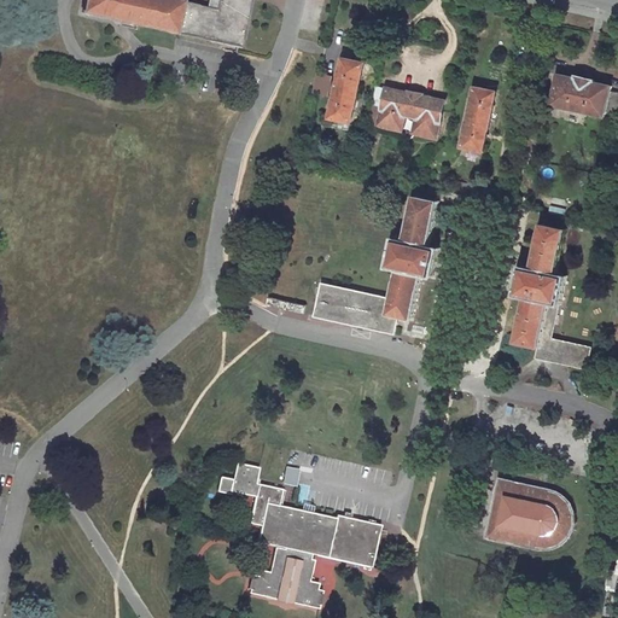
[(136,24),(242,47),(251,0),(216,0),(215,9),(178,0),(85,0),(82,12),(136,24)]
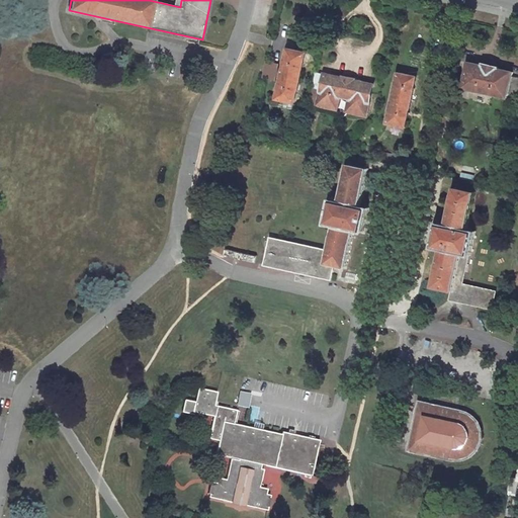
[(288,49),(277,98),(276,105),(292,109),(294,102),(299,79),(306,53),(288,49)]
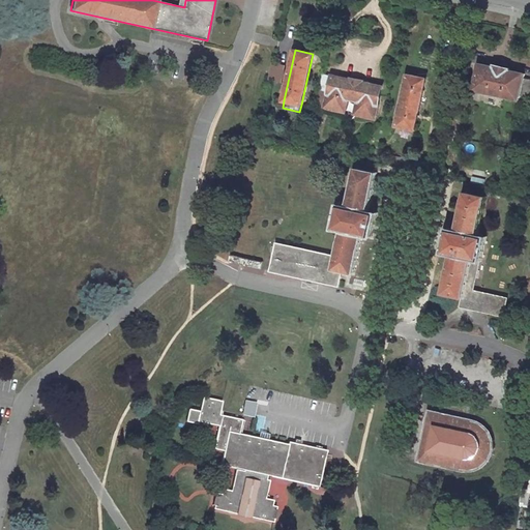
[(286,65),(273,63),(270,80),(282,82),(286,65)]
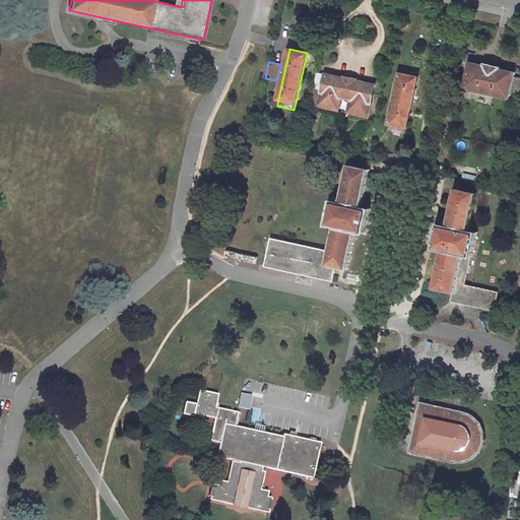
[(484,65),(470,62),(464,87),(509,98),(510,92),(519,94),(519,89),(519,78),(513,78),(515,72),(500,69),(500,67),(485,64),(484,65)]
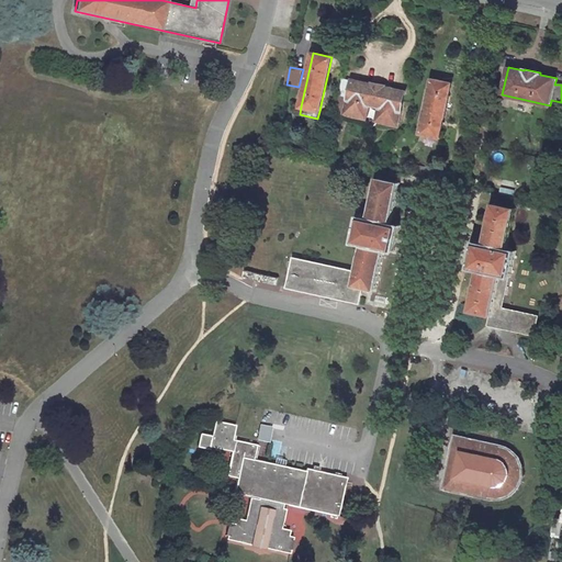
[(451,83),(433,79),(420,133),(439,137),(451,83)]
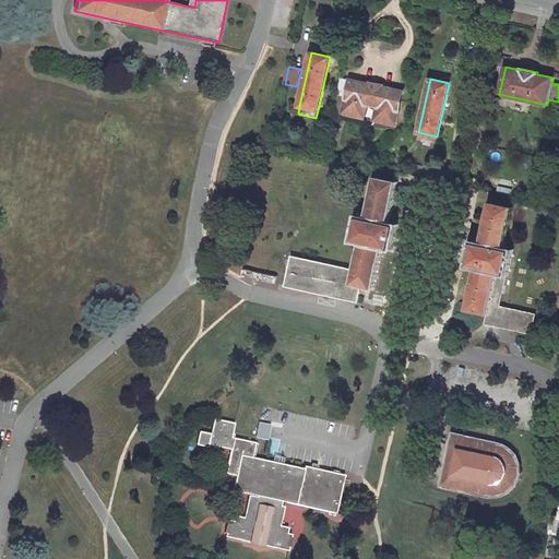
[(337,95),(333,111),(364,118),(367,104),(377,106),(373,120),(395,125),(403,91),(383,86),(383,85),(370,82),(369,83),(349,80),(346,96),(337,95)]
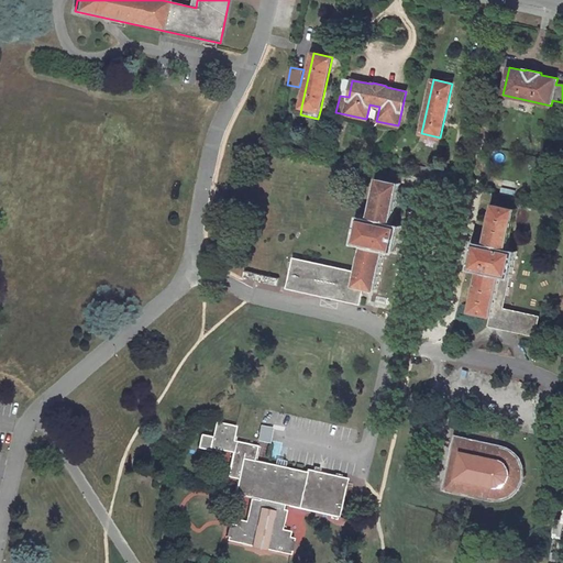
[(379,178),(392,181),(394,172),(382,169),(379,178)]
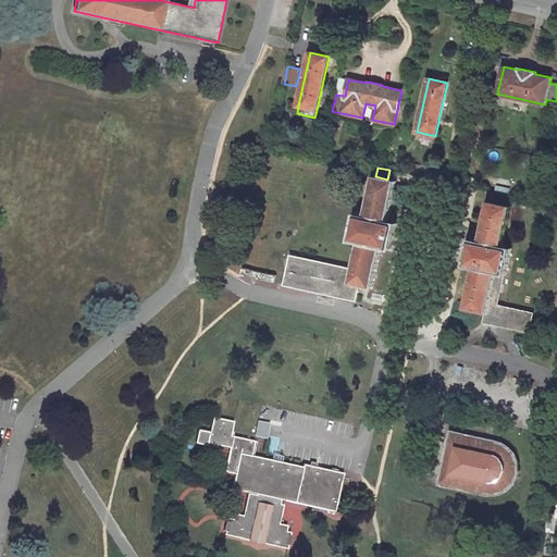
[(350,283),(360,285),(369,287),(373,288),(380,256),(382,248),(391,250),(393,242),(397,243),(400,233),(395,232),(397,223),(387,221),(396,181),(387,180),(375,176),(367,215),(366,219),(356,217),(350,240),(359,243),(359,245),(354,269),(350,283)]
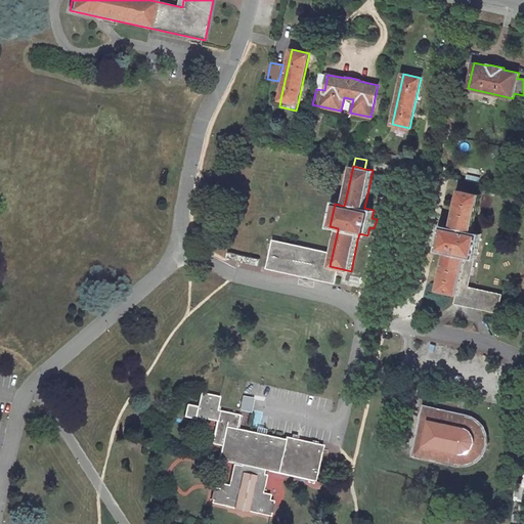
[(478,178),(467,175),(466,182),(477,184),(478,178)]
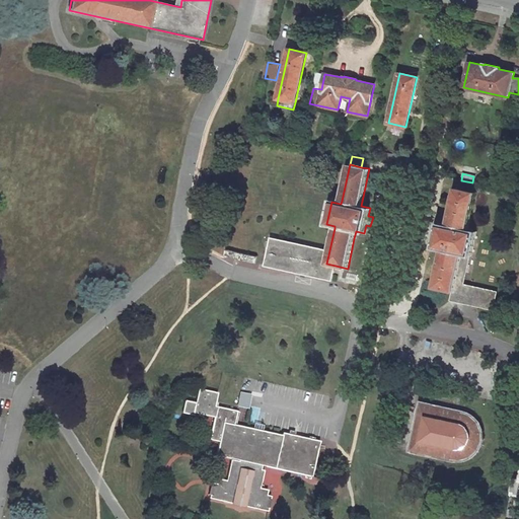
[(438,223),(433,248),(442,250),(441,254),(434,287),(453,292),(451,301),(473,306),(493,310),(496,292),(463,285),(466,273),(464,272),(465,267),(467,268),(469,256),(470,256),(476,232),(467,230),(475,193),(456,189),(449,219),(447,225),(438,223)]
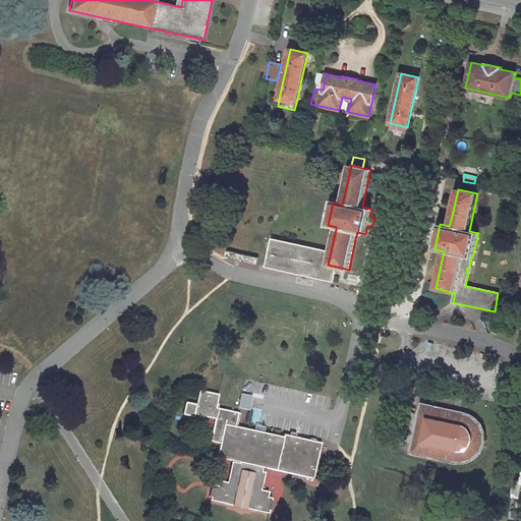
[(328,265),(331,251),(271,238),(265,268),(333,282),(336,271),(337,267),(328,265)]
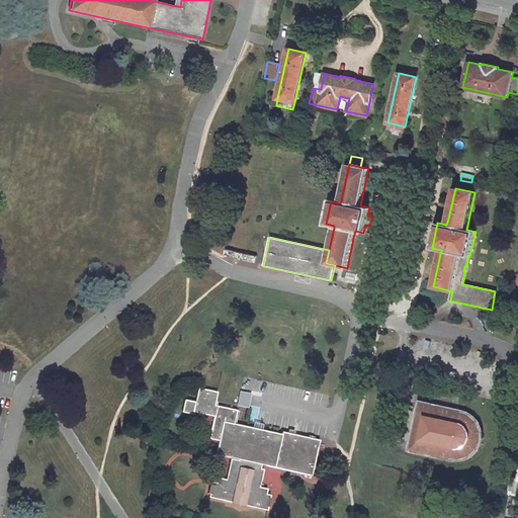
[(257,257),(225,250),(224,256),(256,263),(257,257)]
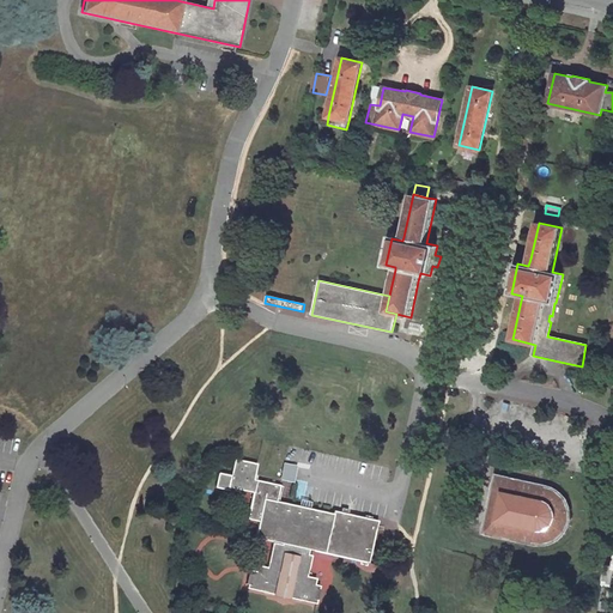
[(333,515),(275,502),(279,486),(252,480),(254,474),(255,465),(234,460),(230,477),(218,474),(214,489),(228,491),(229,487),(253,493),(247,520),(259,522),(256,532),(284,538),(281,545),(272,542),(266,568),(258,566),(256,572),(250,571),(247,589),(316,605),(320,586),(314,584),(316,578),(307,577),(311,556),(307,556),(308,550),(310,544),(369,557),(376,522),(346,515),(347,510),(341,509),(340,514),(333,513),(333,515)]
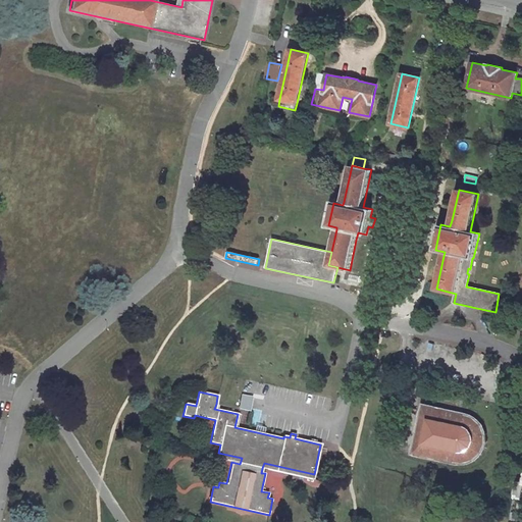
[(251,398),(242,396),(239,409),(249,411),(251,398)]
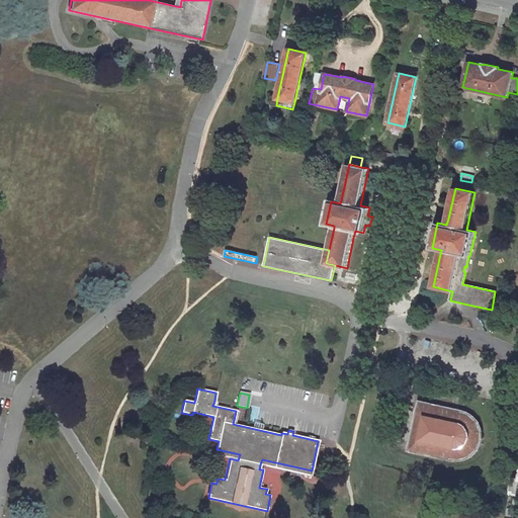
[(458,410),(419,402),(409,449),(453,459),(458,459),(463,458),(468,456),(472,453),(477,449),(479,445),(481,441),(482,436),(481,431),(480,426),(478,421),(473,417),(469,414),(464,412),(458,410)]
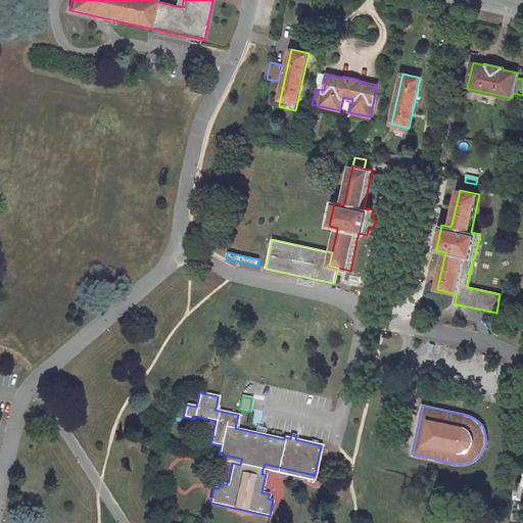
[(232,463),(240,465),(242,459),(219,454),(218,460),(232,463)]
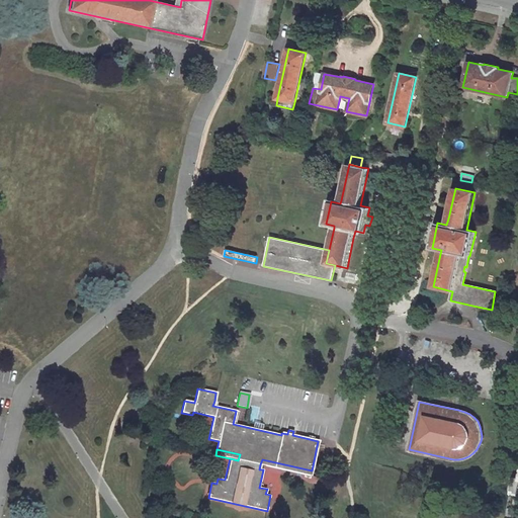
[(260,464),(311,477),(312,470),(262,459),(260,464)]
